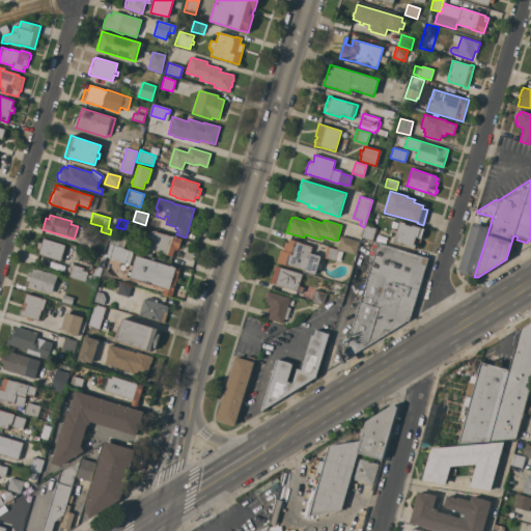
[(399,221),(406,223),(404,224),(412,226),(412,225),(424,228),(418,249),(406,246),(406,245),(400,243),(400,244),(394,242),(399,221)]
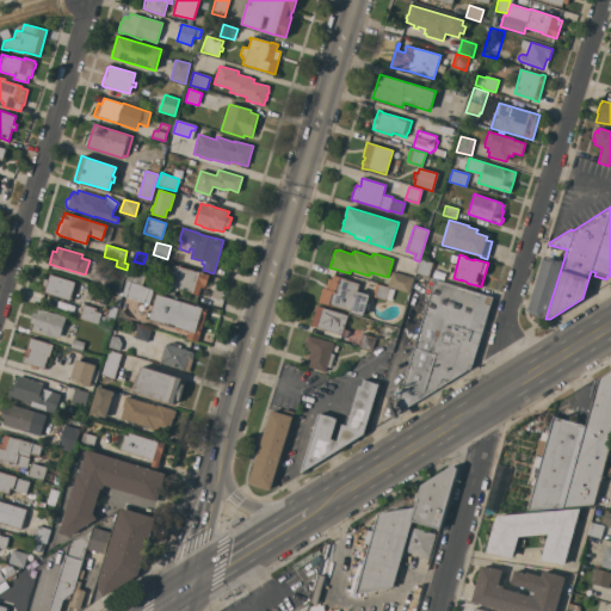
[(545,319),(530,314),(531,312),(529,312),(544,258),(547,259),(548,257),(562,261),(545,319)]
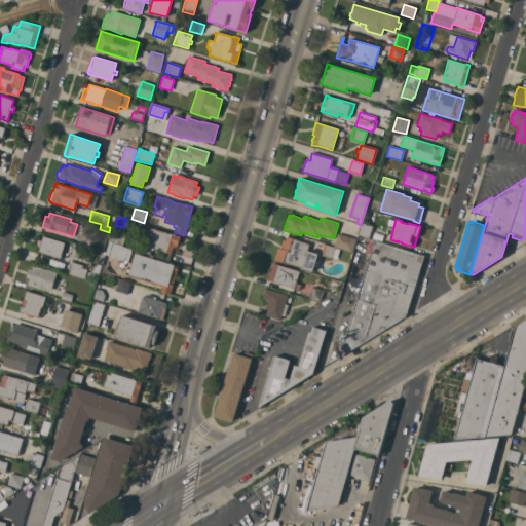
[(372,226),(369,238),(359,235),(362,223),(372,226)]
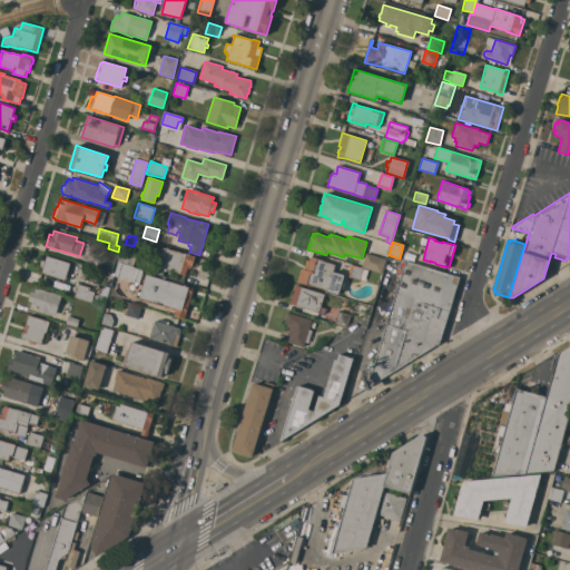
[(195,256),(192,266),(190,269),(187,268),(185,276),(178,274),(178,273),(157,267),(159,259),(157,258),(160,247),(195,256)]
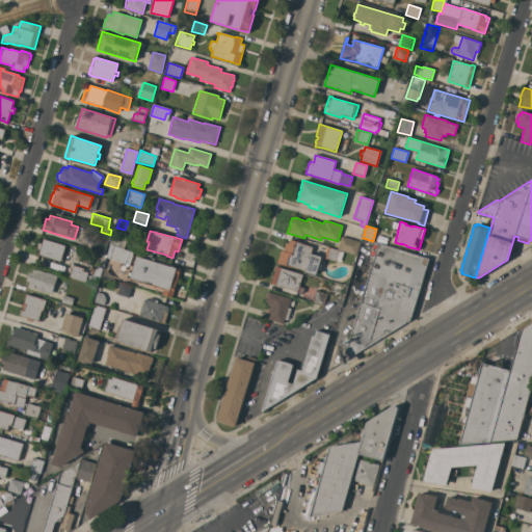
[(104,255),(91,251),(95,238),(97,238),(99,232),(101,232),(110,235),(104,255)]
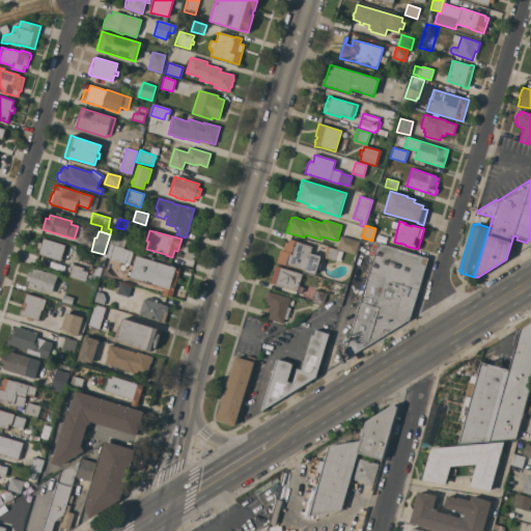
[(115,236),(115,235),(127,239),(123,249),(133,252),(129,264),(128,264),(128,267),(124,266),(126,263),(120,261),(118,268),(107,264),(110,253),(107,252),(112,235),(115,236)]
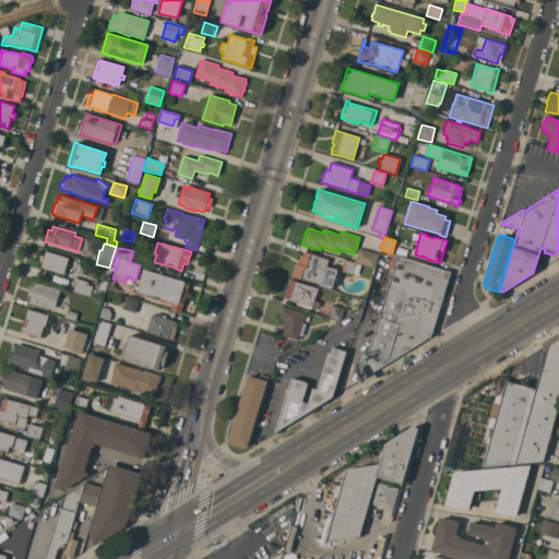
[(355,262),(359,248),(378,254),(375,268),(355,262)]
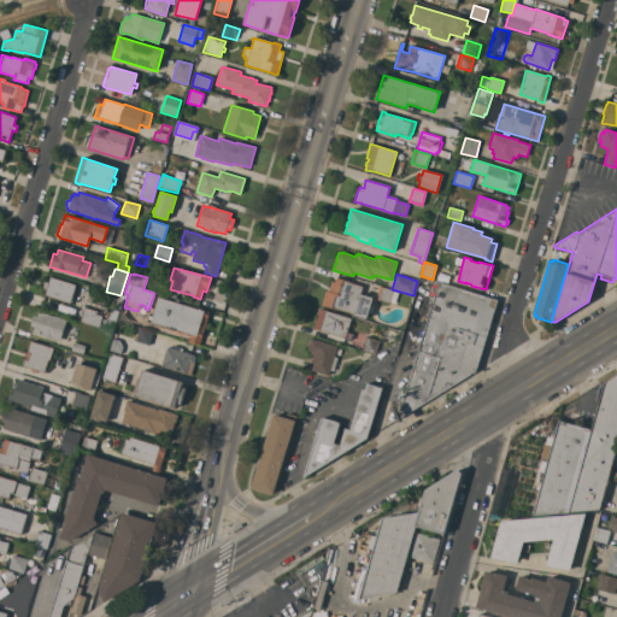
[(76,286),(70,304),(45,297),(47,291),(42,289),(45,282),(48,283),(51,277),(76,286)]
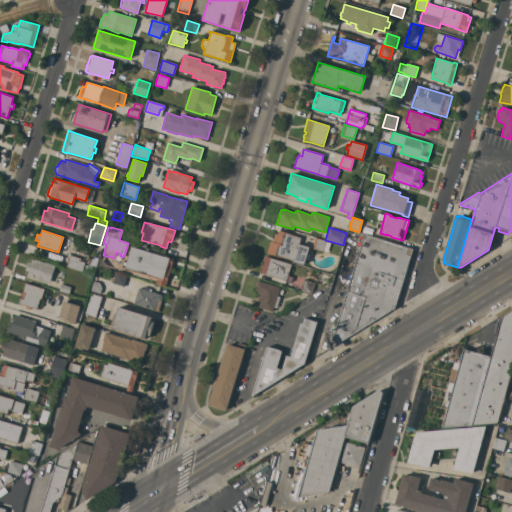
[(304,264),(281,257),(281,258),(267,253),(270,241),(273,242),(275,234),(278,234),(279,230),(290,234),(301,238),(299,244),(309,247),(304,264)]
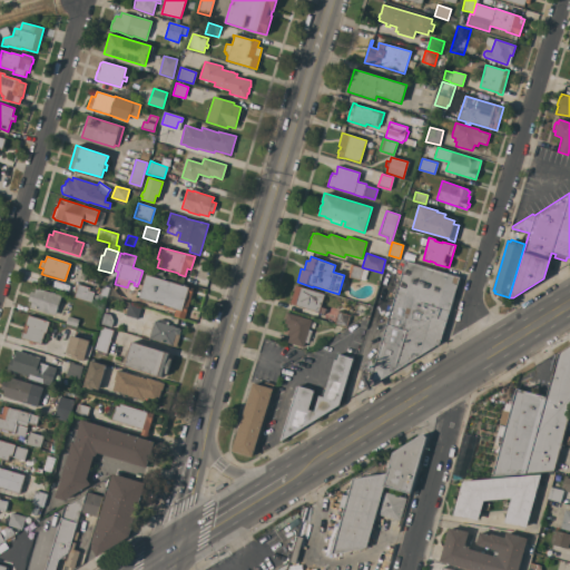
[(460,278),(440,344),(367,387),(405,261),(460,278)]
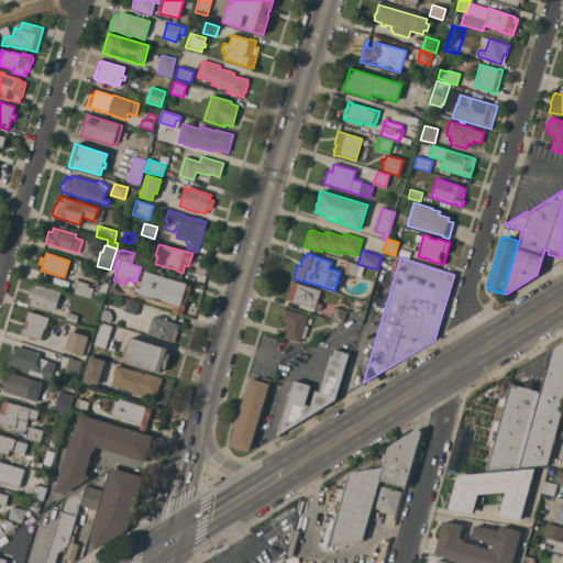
[(359,265),(363,267),(361,277),(355,276),(343,274),(346,262),(359,265)]
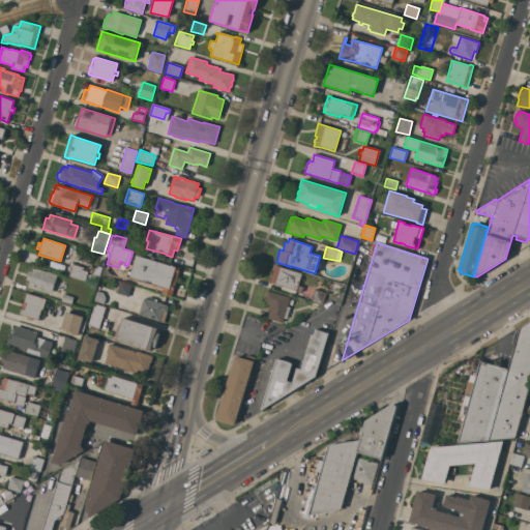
[(136,256),(150,260),(151,259),(153,259),(153,260),(180,268),(172,297),(162,294),(164,288),(162,287),(160,289),(154,287),(154,288),(150,287),(151,284),(146,283),(146,285),(143,284),(144,282),(137,280),(136,281),(135,281),(135,280),(129,277),(129,275),(127,274),(128,271),(130,272),(136,256)]
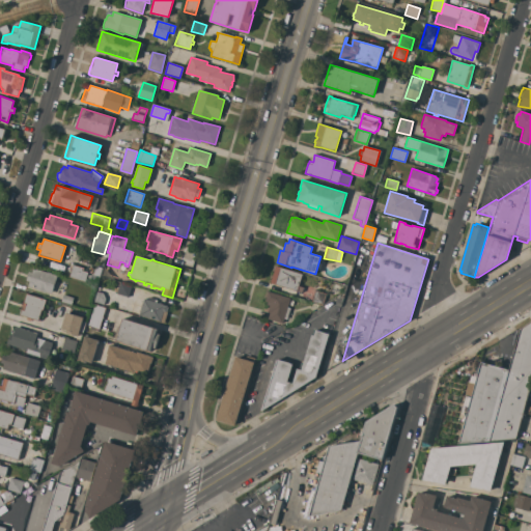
[(70,277),(73,264),(84,269),(83,271),(88,273),(85,282),(70,277)]
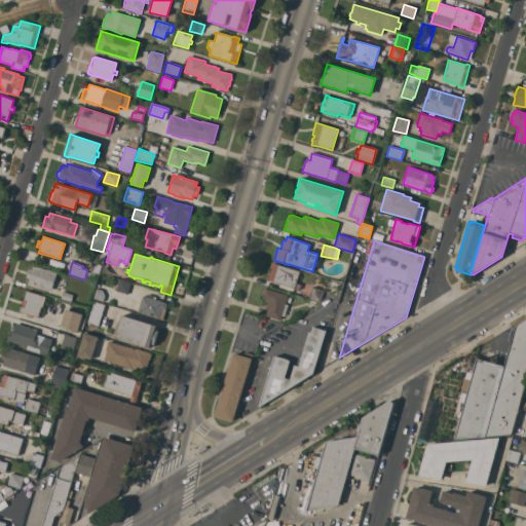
[(103,266),(104,262),(106,263),(105,267),(106,267),(104,274),(99,273),(97,282),(86,278),(87,272),(88,273),(88,272),(91,272),(91,271),(96,272),(97,270),(96,270),(97,266),(96,266),(97,264),(101,265),(100,267),(101,267),(101,266),(103,266)]
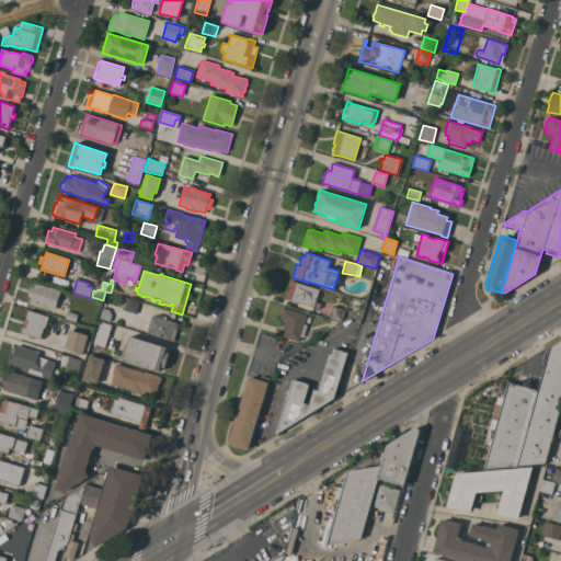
[(319,289),(316,302),(321,304),(319,309),(290,300),(290,301),(286,299),(292,282),(319,289)]
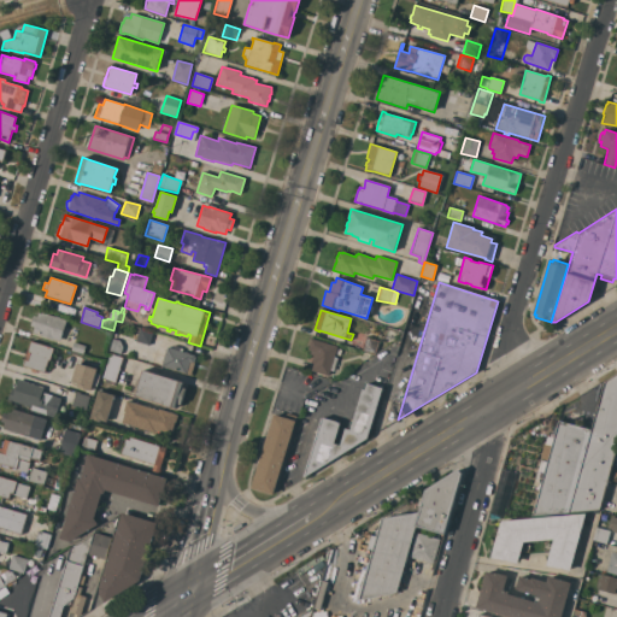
[(66,321),(60,341),(51,339),(42,336),(42,335),(33,333),(33,331),(29,330),(35,312),(39,313),(39,312),(56,317),(60,318),(59,318),(66,321)]
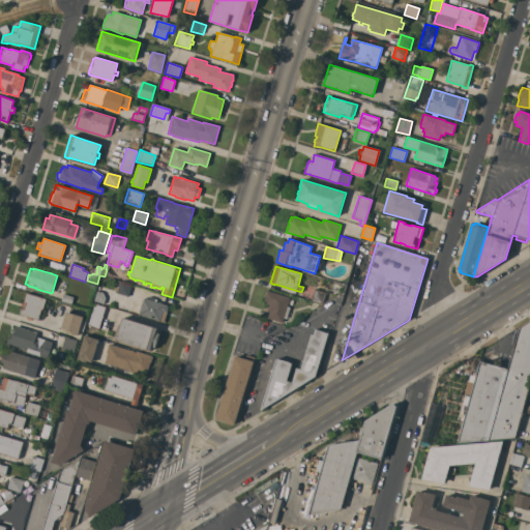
[(128,297),(117,293),(117,292),(114,291),(115,287),(113,286),(114,281),(131,286),(128,297)]
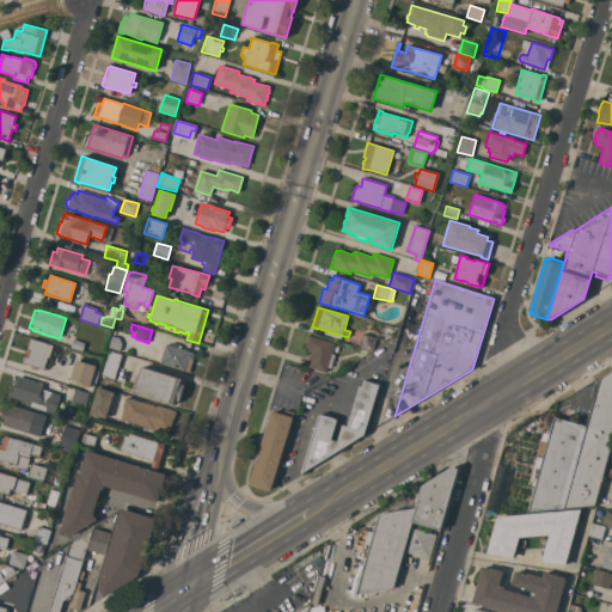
[(363,335),(374,338),(371,352),(360,348),(363,335)]
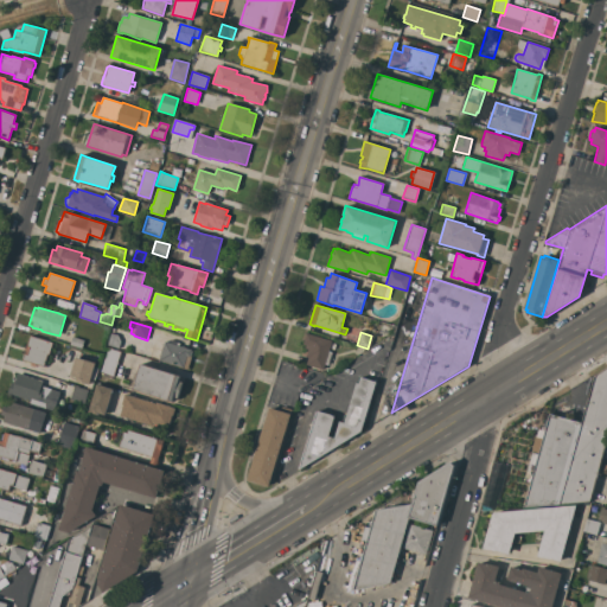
[(119,347),(108,345),(110,333),(117,336),(121,342),(119,347)]
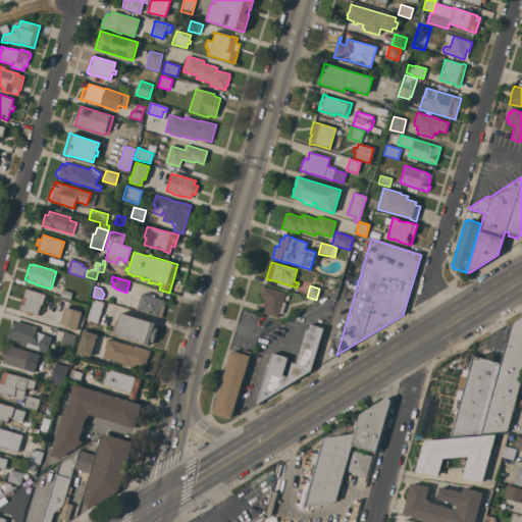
[(285,293),(285,295),(289,296),(288,301),(283,300),(282,302),(285,303),(282,314),(279,314),(277,318),(263,314),(265,308),(263,307),(265,301),(262,300),(263,297),(261,296),(263,286),(285,293)]
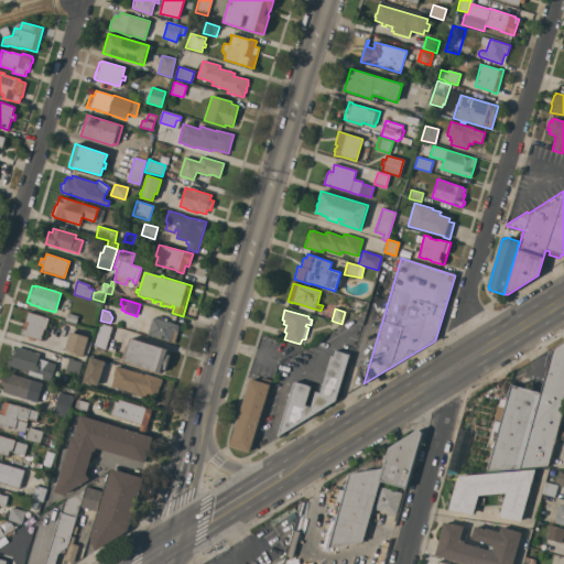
[(29,312),(49,318),(45,331),(44,329),(41,342),(33,339),(33,342),(29,339),(30,337),(21,335),(22,334),(21,333),(22,331),(23,331),(29,312)]
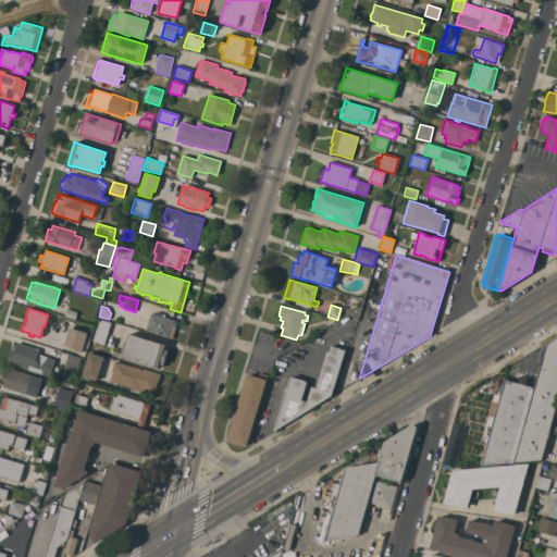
[(77,312),(75,320),(64,317),(66,309),(77,312)]
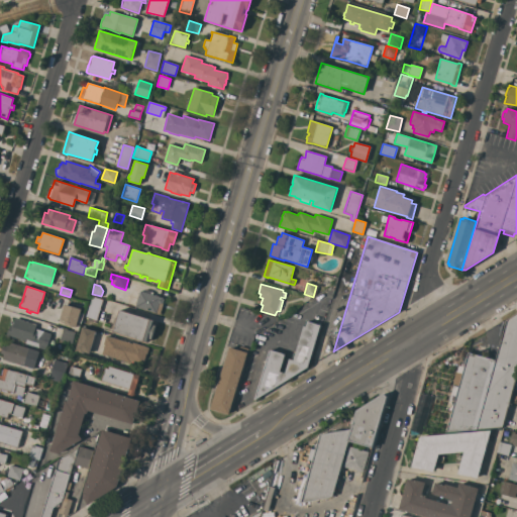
[(160,315),(156,314),(157,313),(136,307),(135,309),(133,308),(134,302),(136,303),(139,295),(137,295),(138,289),(144,291),(145,289),(151,291),(151,292),(153,292),(152,295),(163,297),(165,300),(160,315)]
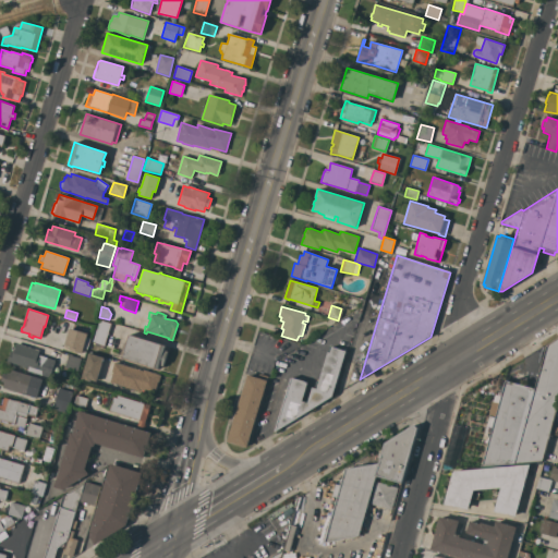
[(93,343),(99,320),(111,324),(104,347),(93,343)]
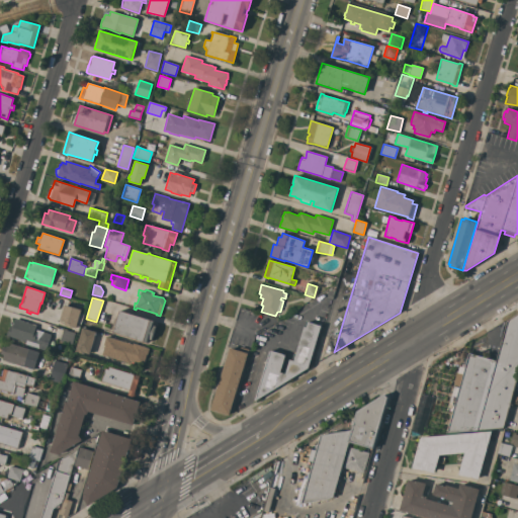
[(65,306),(85,312),(81,325),(77,324),(76,328),(65,325),(66,322),(60,321),(65,306)]
